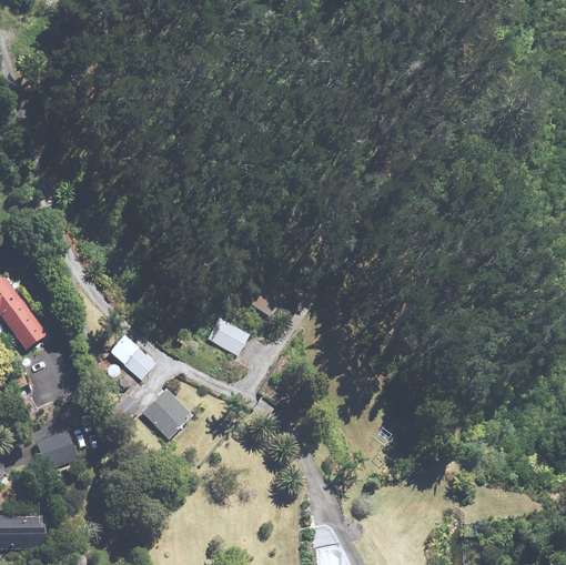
[(0,316),(26,350),(47,334),(3,278),(0,280),(0,316)]
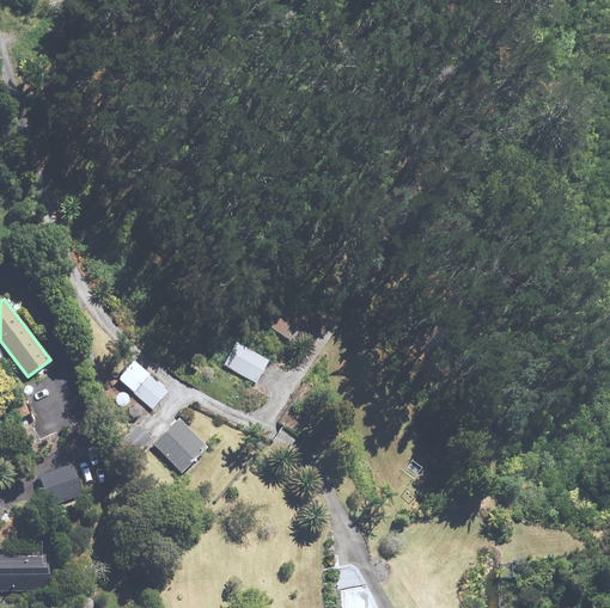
[(263,323),(292,341),(298,330),(297,329),(300,324),(291,318),(287,323),(270,313),(263,323)]
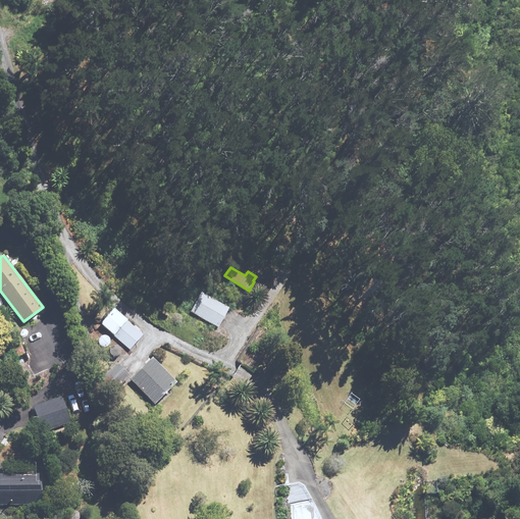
[(191,311),(218,326),(229,308),(202,292),(191,311)]
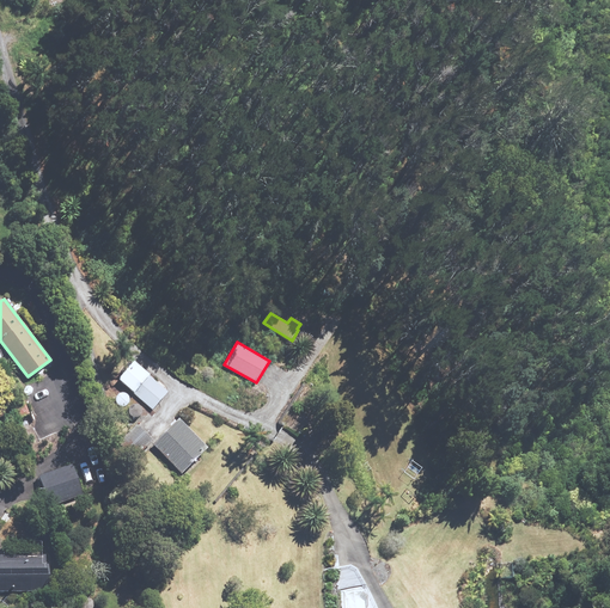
[(119,379),(153,409),(169,391),(135,361),(119,379)]
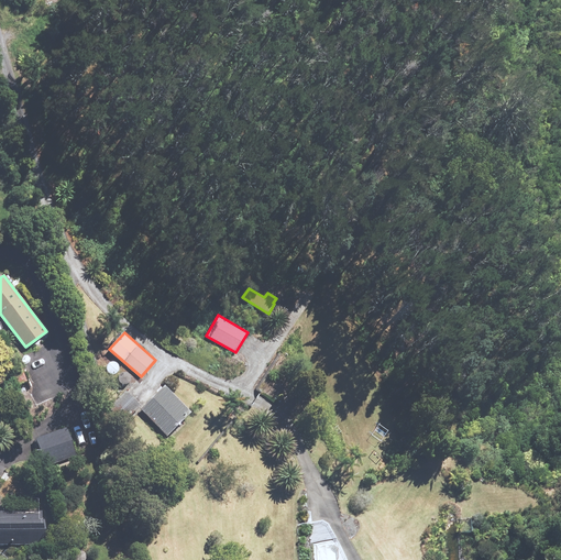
[(12,373),(17,380),(25,374),(21,368),(12,373)]
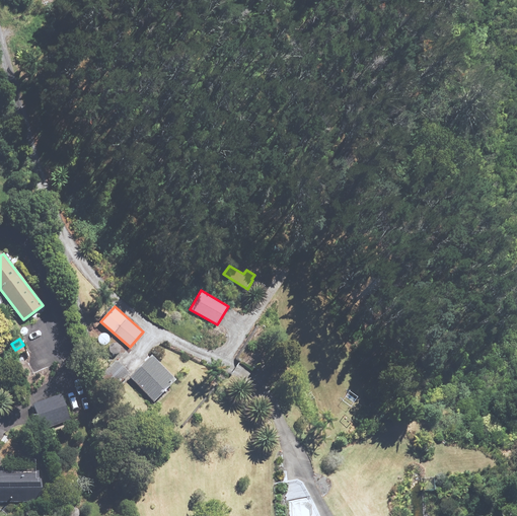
[(132,377),(155,401),(176,381),(152,356),(132,377)]
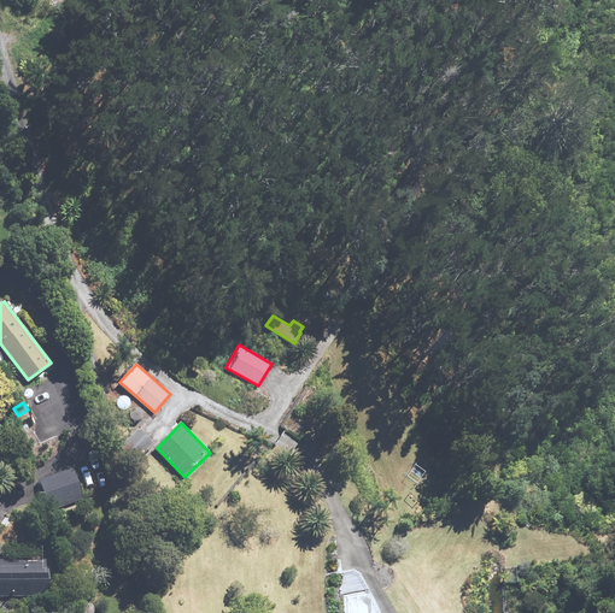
[(39,479),(50,510),(83,496),(72,467),(39,479)]
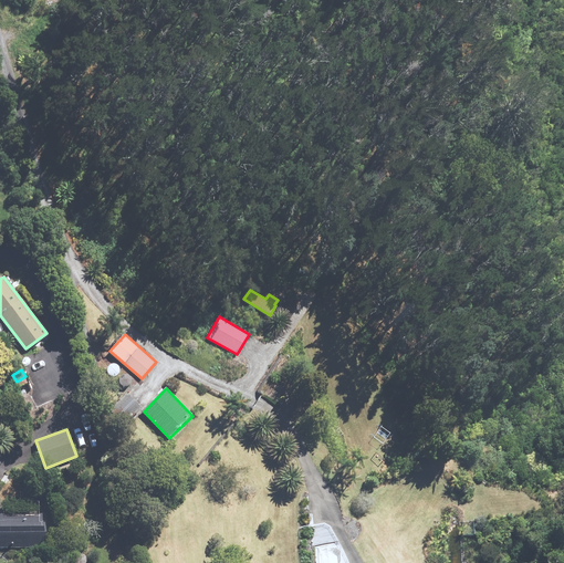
[(0,548),(44,546),(44,522),(42,522),(41,512),(0,513),(0,548)]
